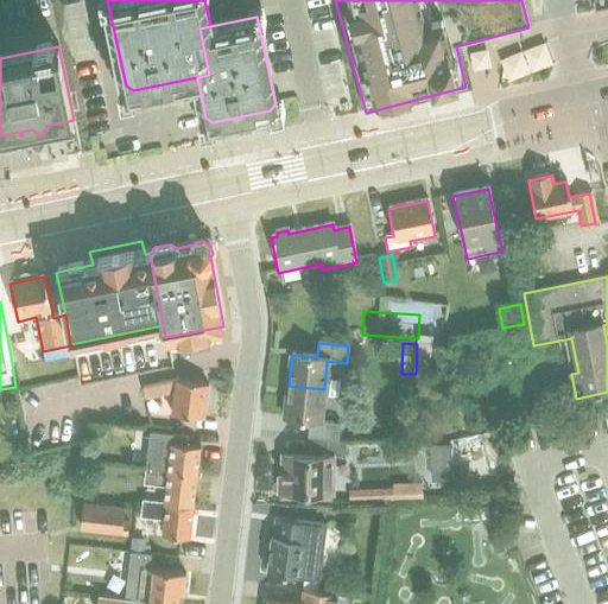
[(176,394),(172,418),(204,421),(208,386),(177,382),(177,381),(143,389),(145,400),(176,394)]
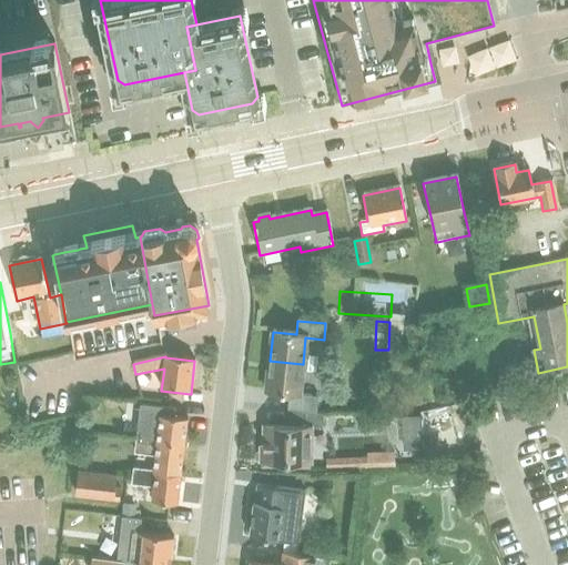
[(270,361),(266,394),(288,396),(287,411),(316,413),(318,397),(301,396),(303,364),(270,361)]
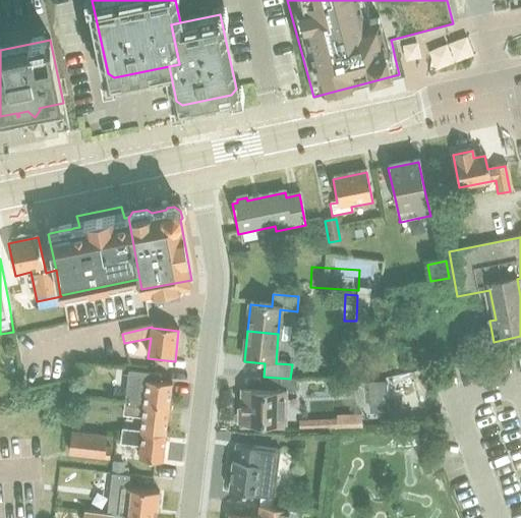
[(74,362),(72,375),(90,377),(92,364),(74,362)]
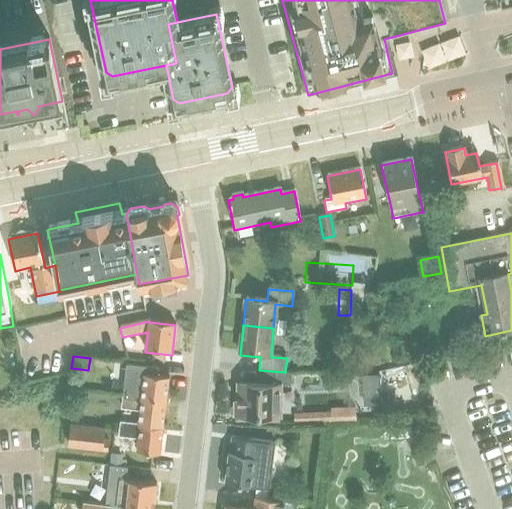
[(126,365),(122,397),(124,397),(142,399),(142,397),(166,400),(169,379),(157,377),(158,369),(126,365)]
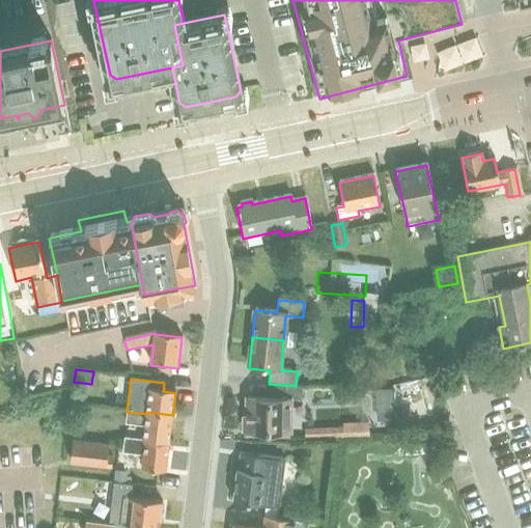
[(296,386),(269,384),(269,401),(248,400),(248,420),(245,420),(245,434),(290,436),(290,401),(302,401),(302,387),(296,387),(296,386)]
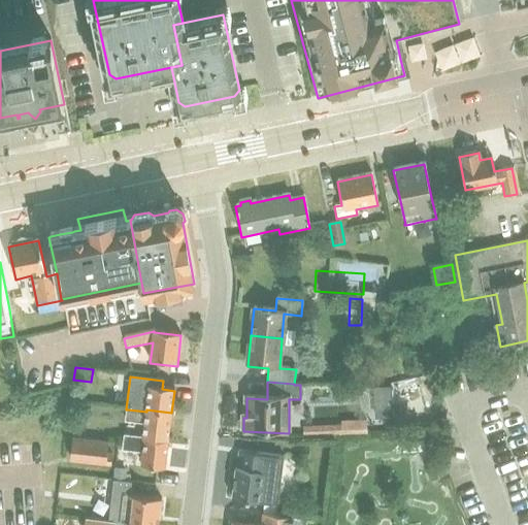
[(390,387),(373,388),(375,419),(392,418),(390,387)]
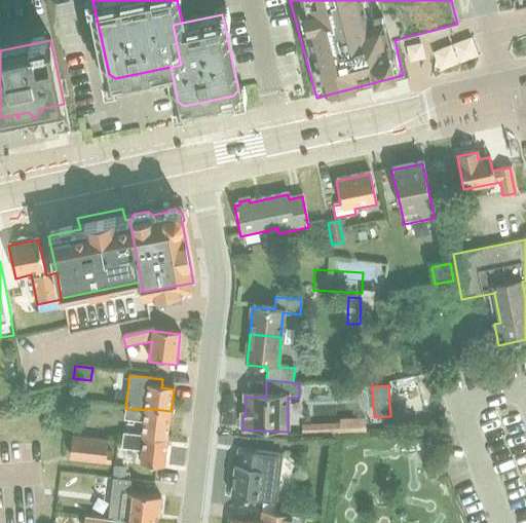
[(171,411),(146,408),(146,410),(127,408),(125,420),(144,422),(142,437),(167,440),(171,411)]
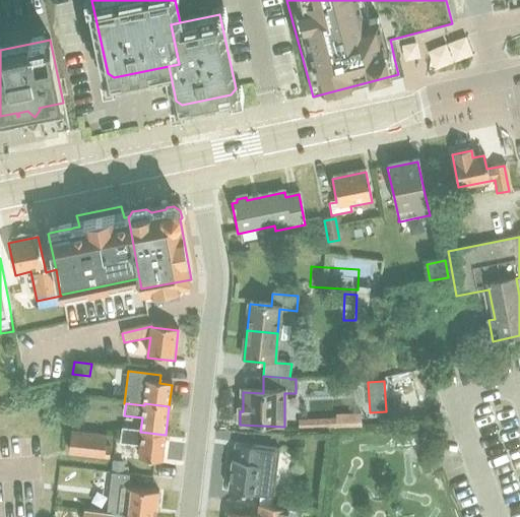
[(333,422),(300,424),(297,424),(296,433),(360,430),(359,416),(333,417),(333,422)]
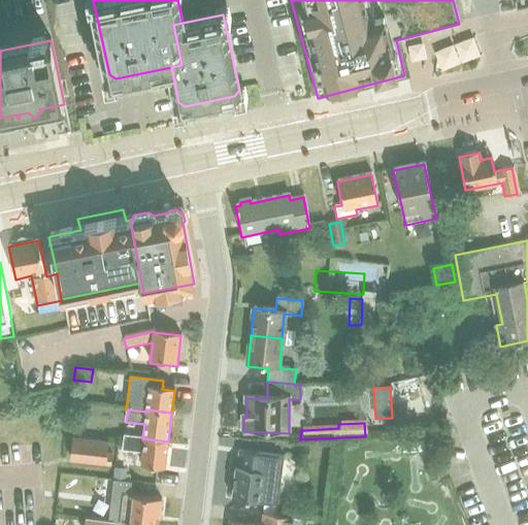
[(125,436),(124,444),(123,452),(143,454),(141,466),(164,469),(168,441),(142,438),(125,436)]
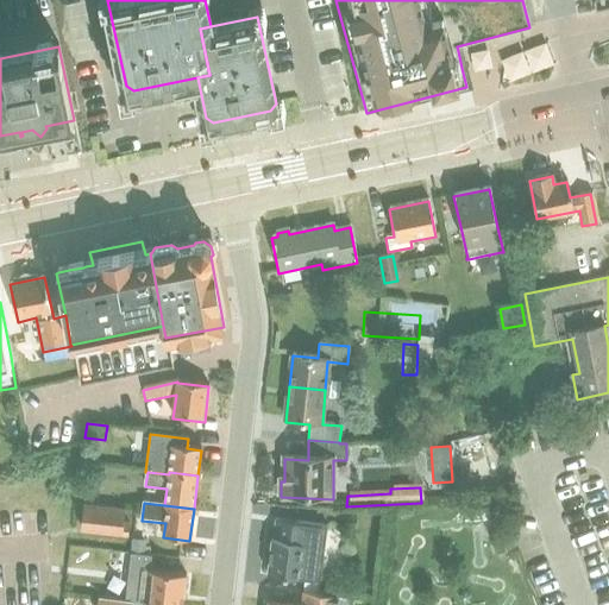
[(127,535),(129,522),(121,522),(123,509),(86,505),(83,530),(127,535)]
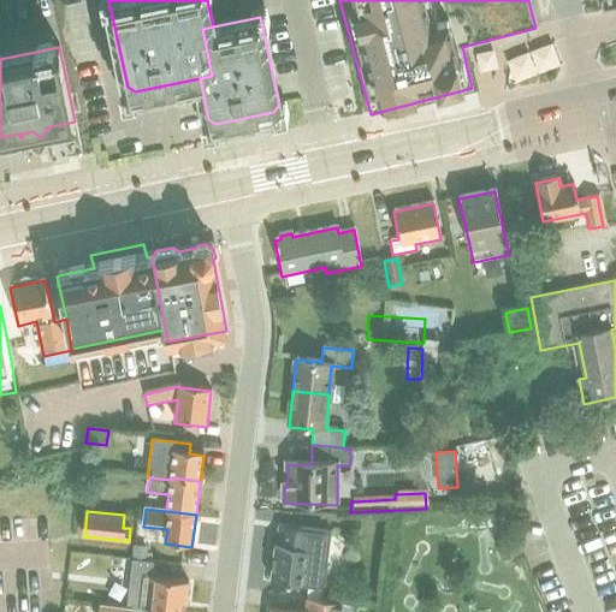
[(496,515),(461,516),(461,527),(496,527),(496,515)]
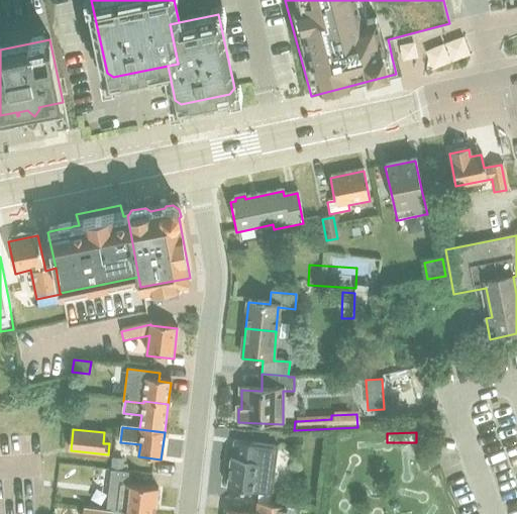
[(229,458),(225,487),(271,492),(277,448),(246,444),(244,460),(230,458),(229,458)]
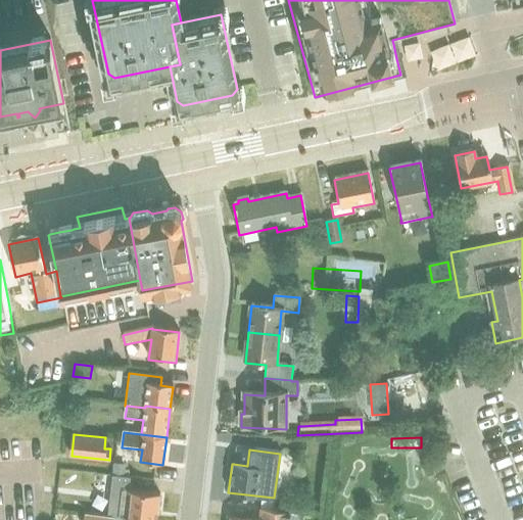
[(435,452),(418,457),(424,476),(442,471),(435,452)]
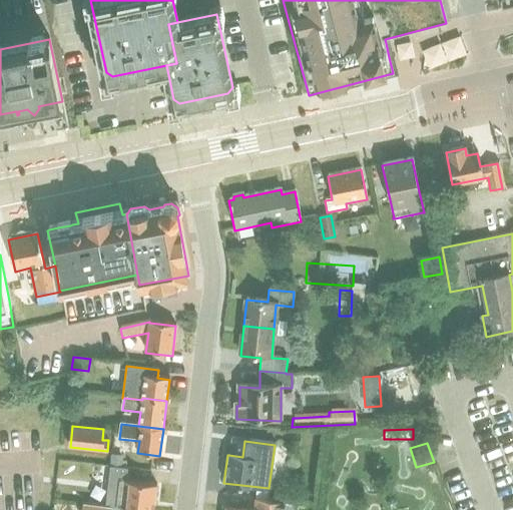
[(109,455),(108,466),(120,468),(121,456),(109,455)]
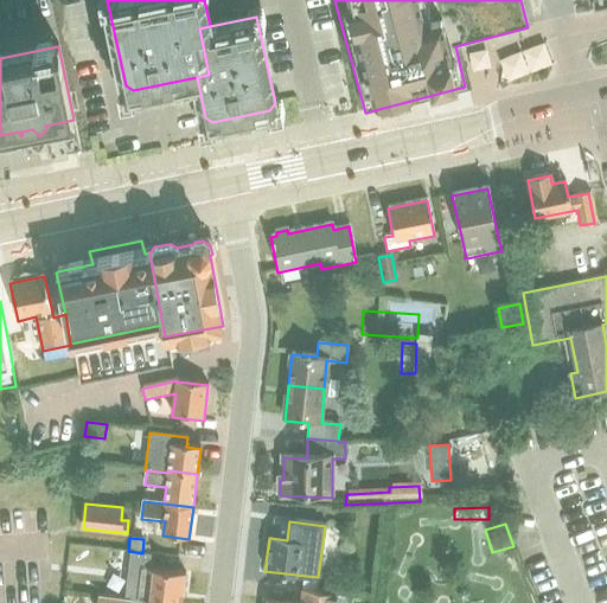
[(76,550),(74,564),(100,566),(101,552),(76,550)]
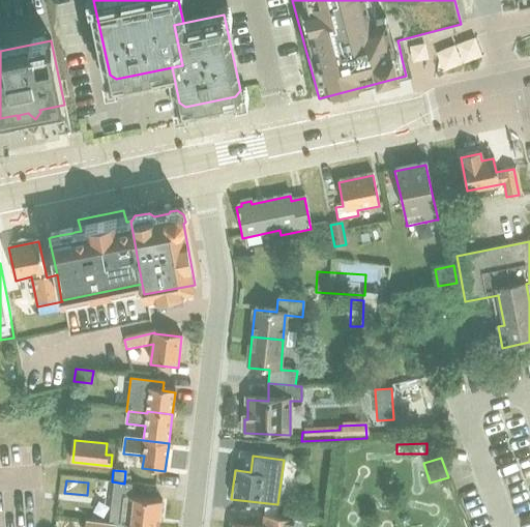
[(112,481),(108,524),(113,524),(131,526),(158,526),(162,503),(129,500),(131,484),(124,484),(112,481)]
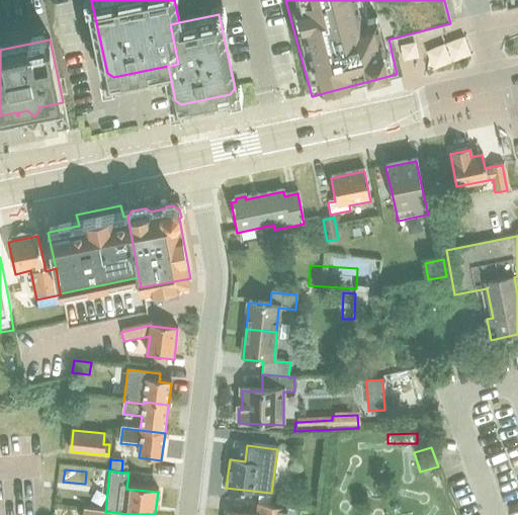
[(299,514),(300,510),(258,505),(257,514),(248,514),(229,512),(229,514),(299,514)]
